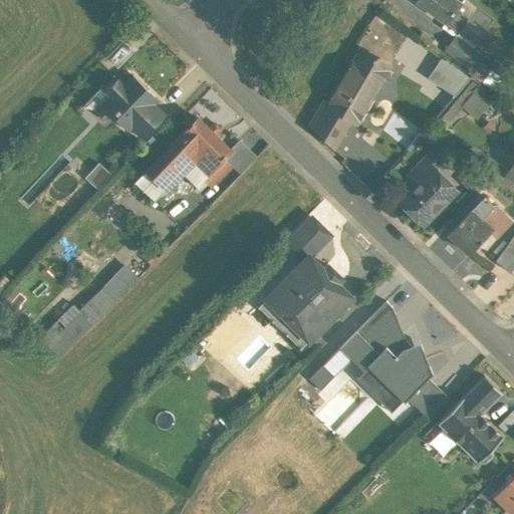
[(458,0),(416,0),(416,1),(457,31),(458,29),(467,18),(453,8),(459,1),(458,0)]
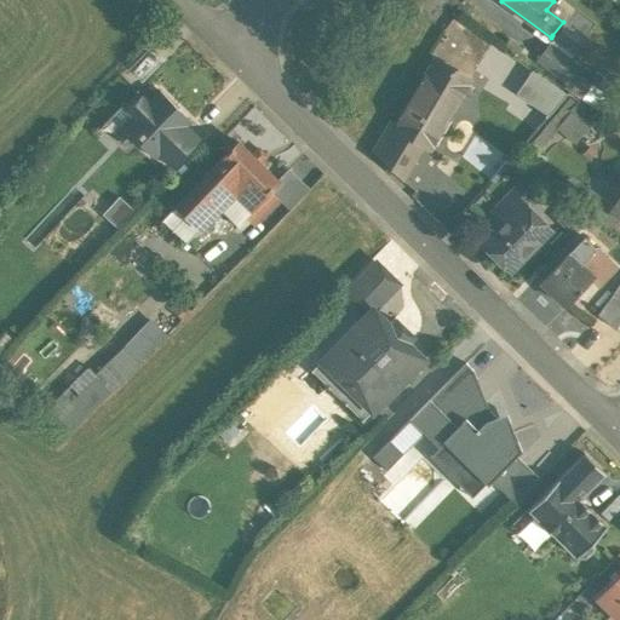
[(592,22),(563,0),(552,0),(554,1),(546,10),(563,22),(552,35),(572,49),(592,22)]
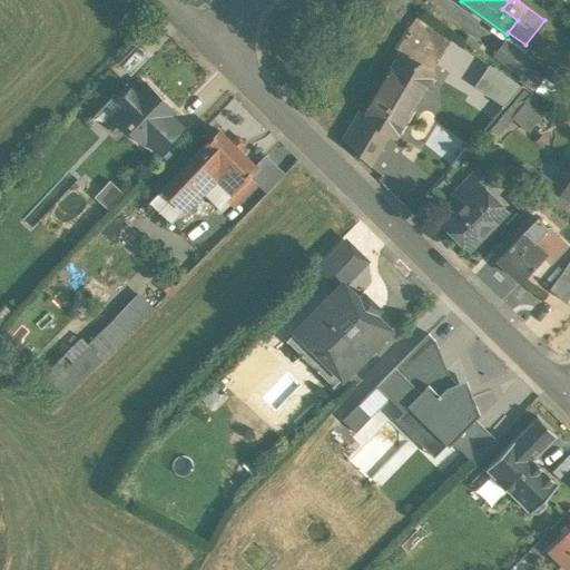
[(530,60),(503,40),(492,55),(519,74),(520,75),(527,66),(530,60)]
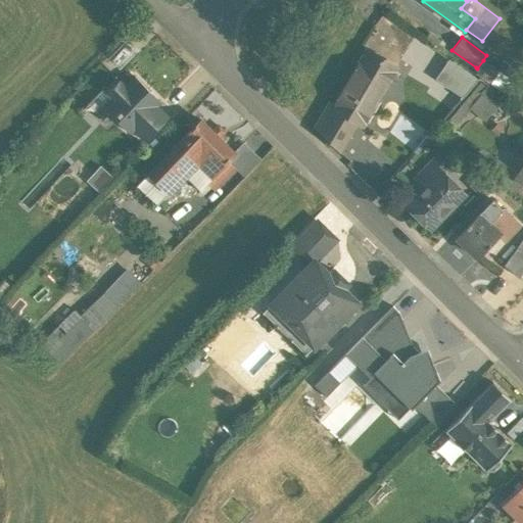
[(367,50),(333,106),(355,121),(361,124),(394,67),(367,50)]
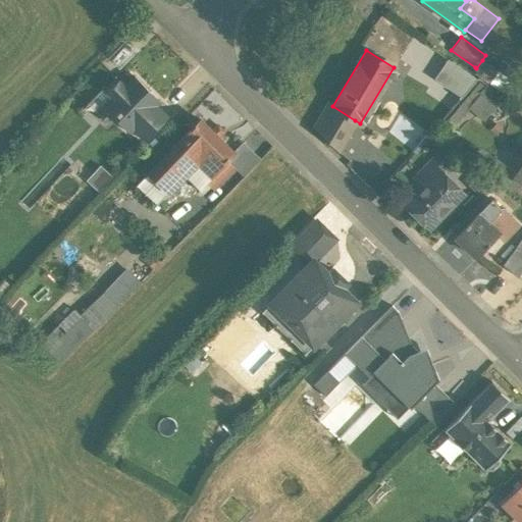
[(477,79),(446,57),(433,77),(460,97),(477,79)]
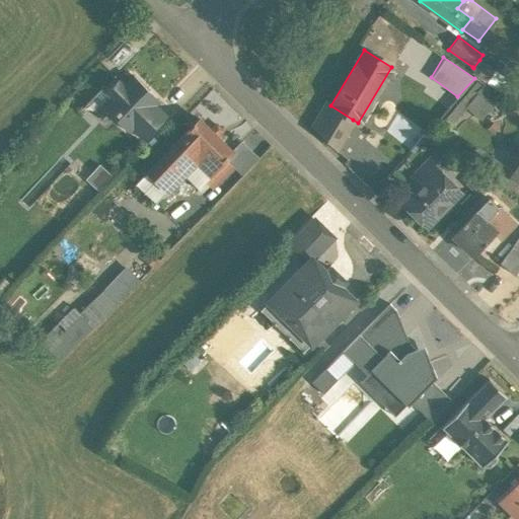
[(494,70),(479,60),(473,68),(472,67),(470,70),(486,82),(494,70)]
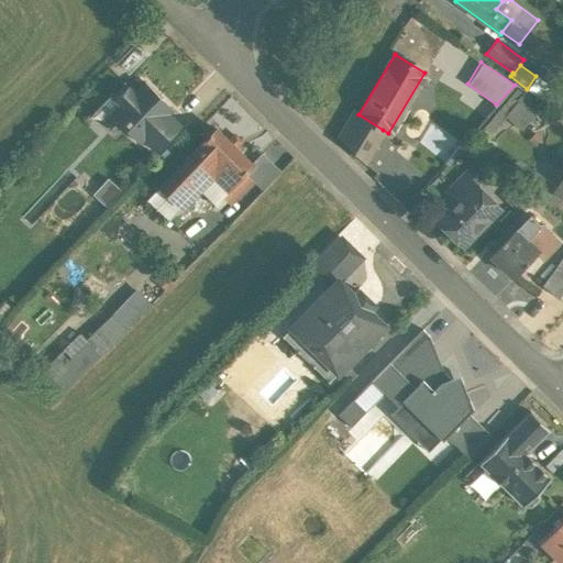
[(173,109),(144,81),(134,91),(128,86),(114,100),(131,116),(128,119),(127,117),(123,120),(124,122),(121,125),(140,143),(143,140),(168,113),(173,109)]
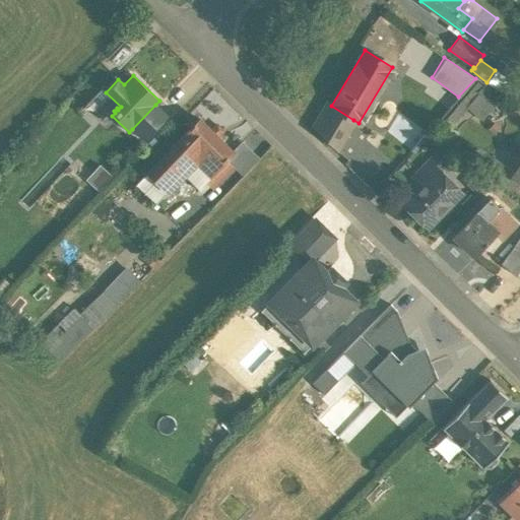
[(331,106),(326,103),(313,125),(333,143),(353,120),(331,106)]
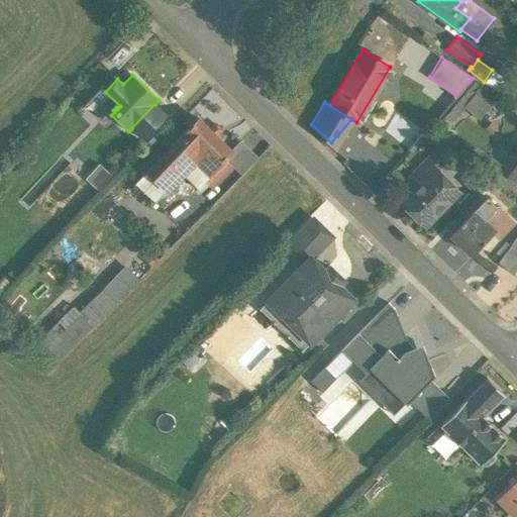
[(154,104),(131,128),(142,139),(167,115),(154,104)]
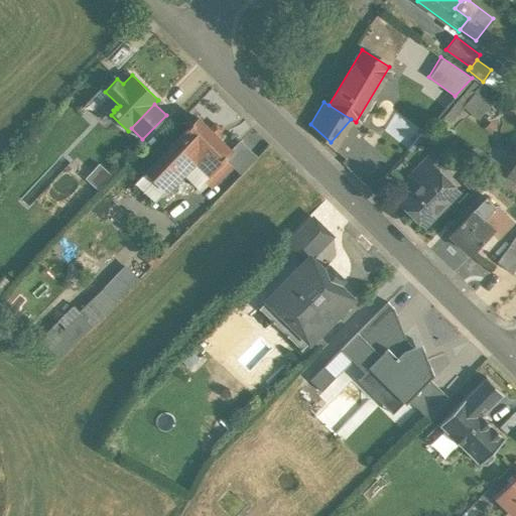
[(422,131),(401,113),(385,131),(407,150),(422,131)]
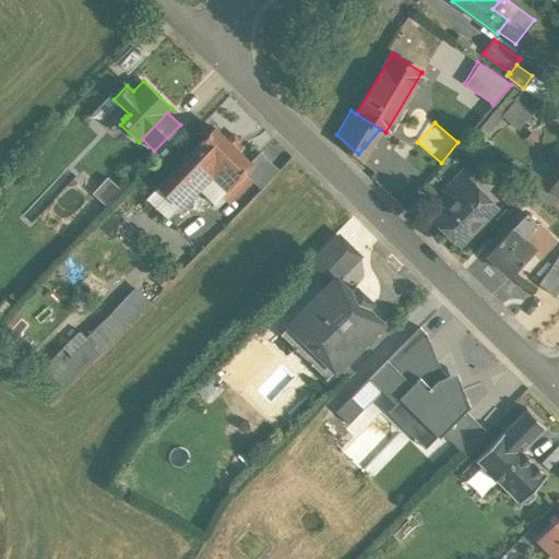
[(250,163),(214,128),(190,152),(221,181),(214,188),(218,192),(226,200),(249,177),(242,171),(250,163)]
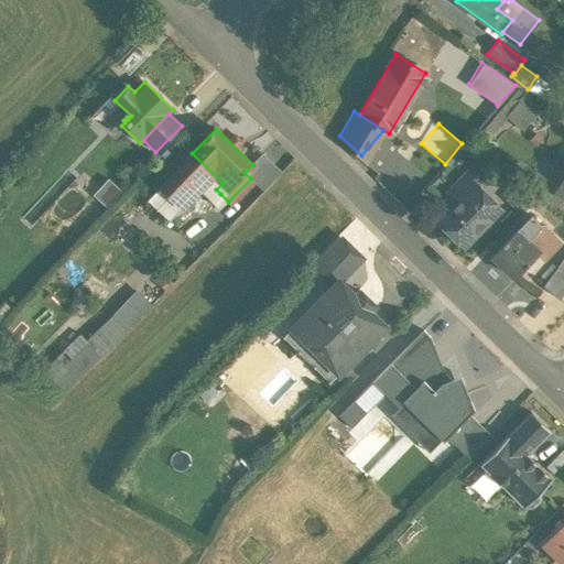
[(223,183),(192,153),(159,186),(181,207),(198,190),(213,204),(214,203),(213,202),(220,194),(216,190),(223,183)]
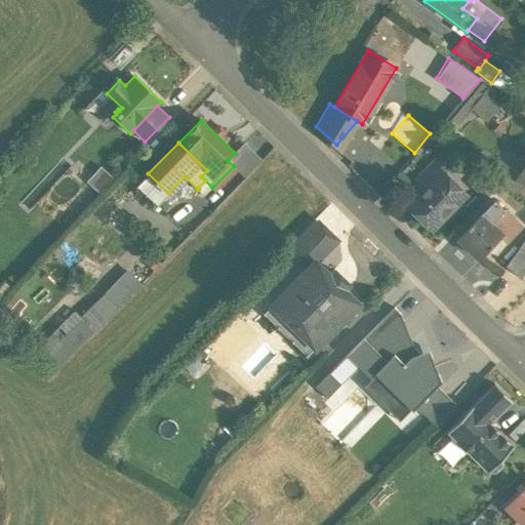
[(440,153),(420,172),(431,182),(441,170),(443,171),(451,163),(440,153)]
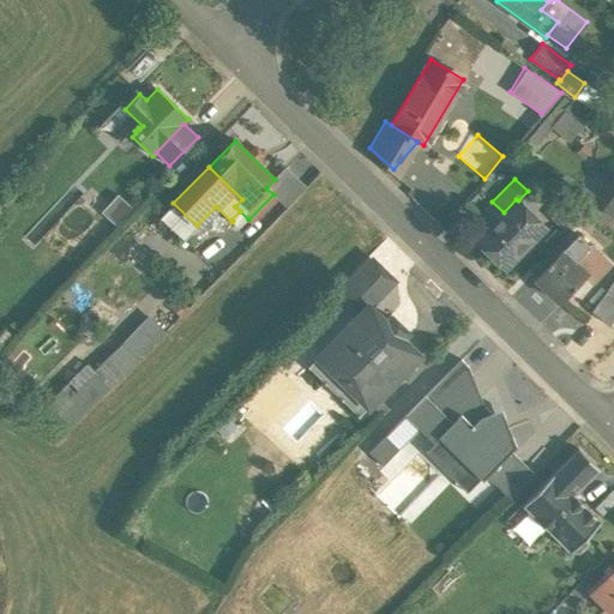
[(603,198),(576,181),(566,197),(591,214),(603,198)]
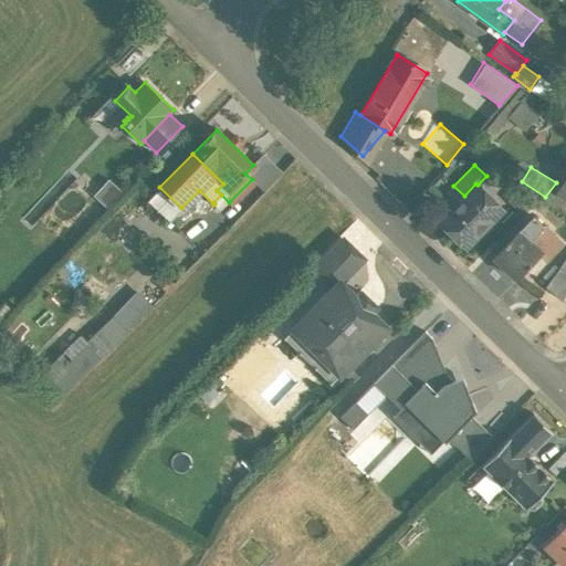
[(464,196),(440,221),(464,244),(500,208),(478,185),(475,184),(464,196)]
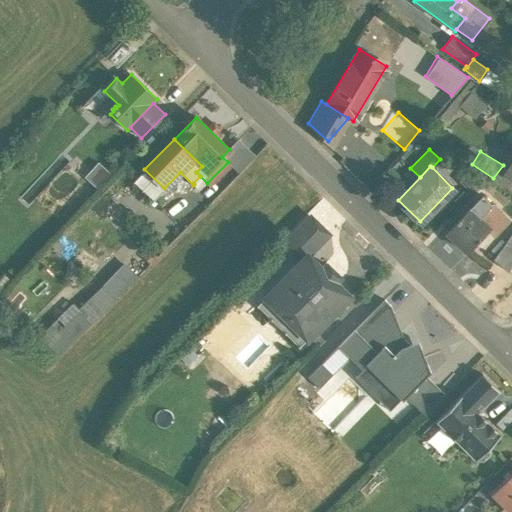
[(467,172),(459,181),(466,187),(474,179),(467,172)]
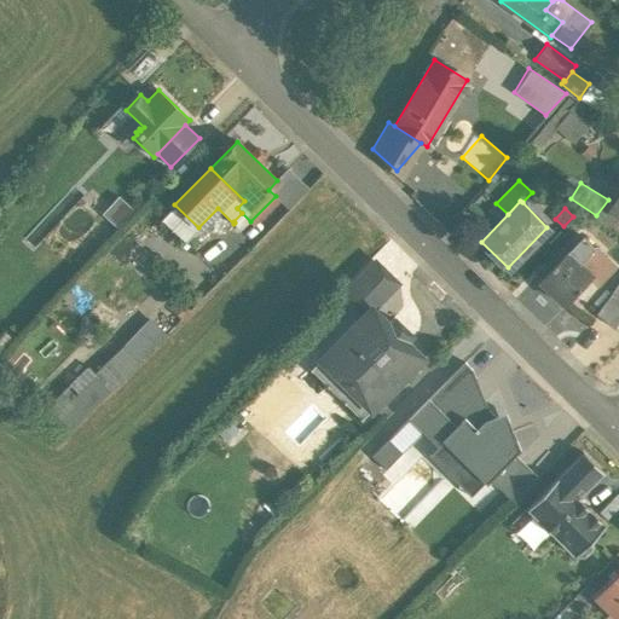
[(580,235),(537,279),(563,305),(591,275),(578,262),(594,247),(580,235)]
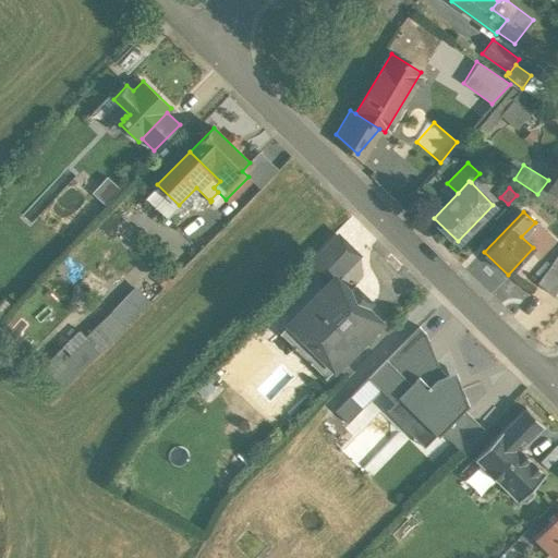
[(356,255),(337,235),(310,264),(328,281),(335,276),(336,277),(356,255)]
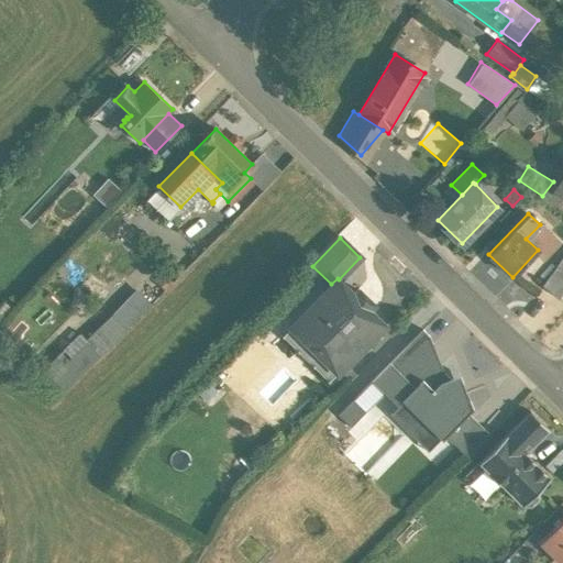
[(562,256),(541,286),(558,298),(562,289),(562,256)]
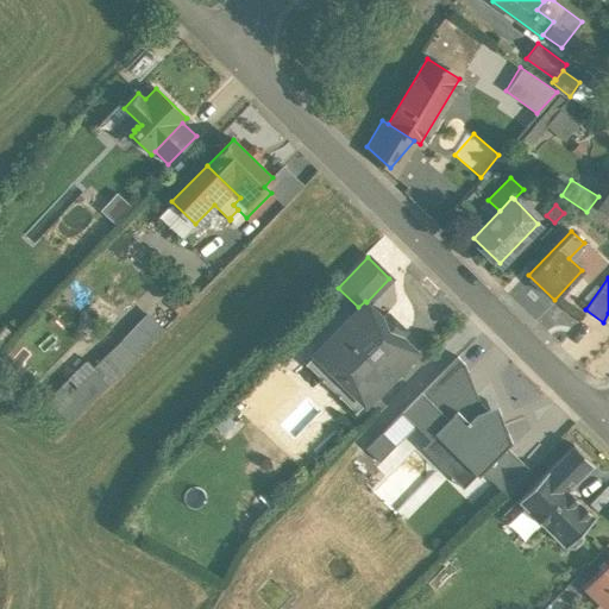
[(366,302),(365,301),(358,307),(314,352),(365,402),(415,351),(399,333),(403,328),(388,313),(382,318),(366,302)]
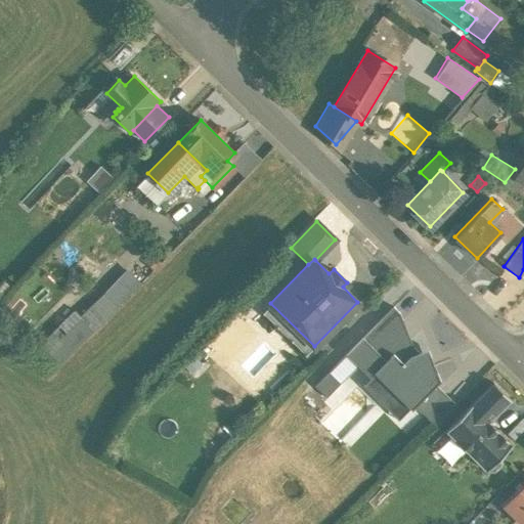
[(60,363),(140,282),(126,269),(80,314),(73,318),(42,350),(60,363)]
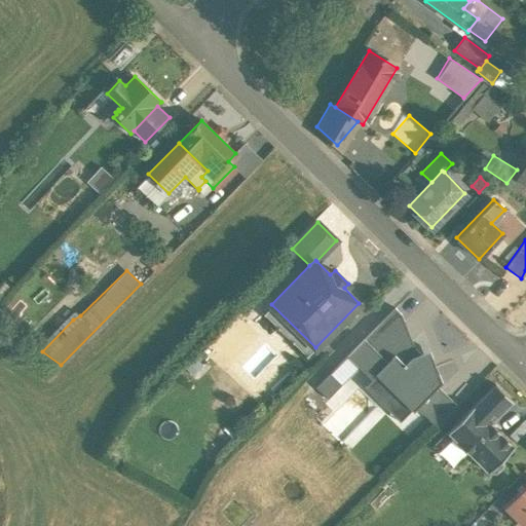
[(395,353),(405,364),(412,358),(420,353),(414,347),(401,314),(395,307),(347,354),(370,378),(375,373),(395,353)]
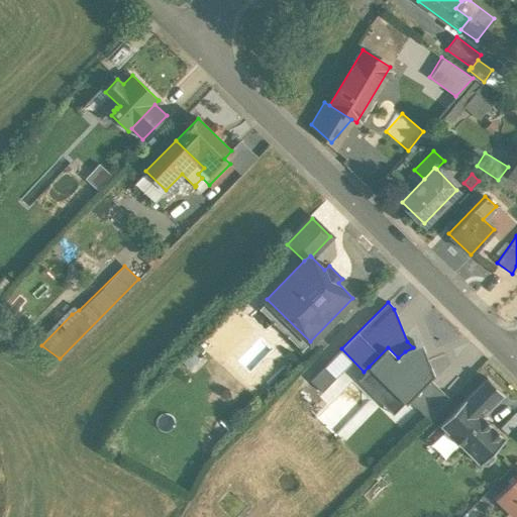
[(369,367),(406,404),(409,401),(430,380),(435,375),(422,343),(413,347),(405,351),(398,357),(388,347),(369,367)]
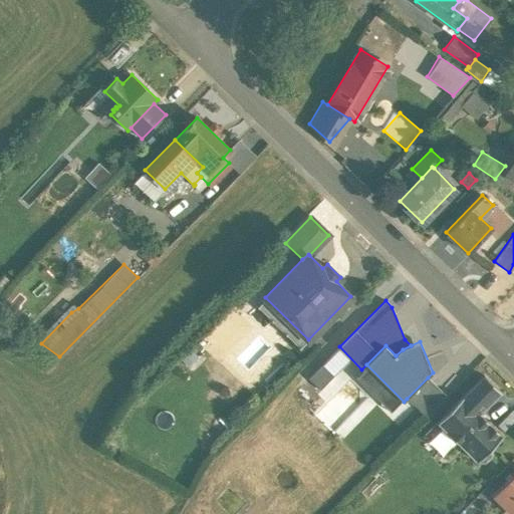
[(320,391),(334,375),(323,365),(309,379),(320,391)]
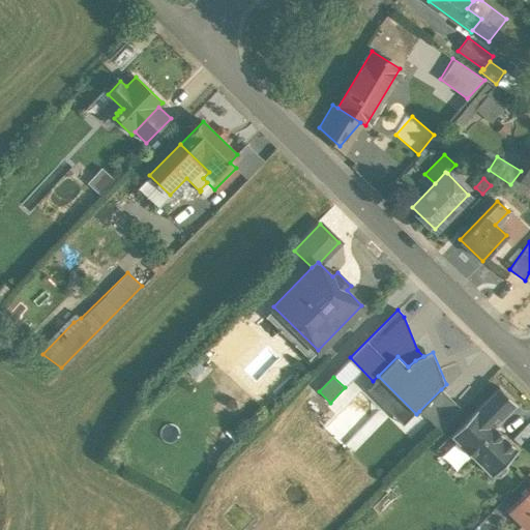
[(498,386),(450,435),(492,475),(499,475),(505,469),(506,461),(518,449),(495,425),(517,404),(498,386)]
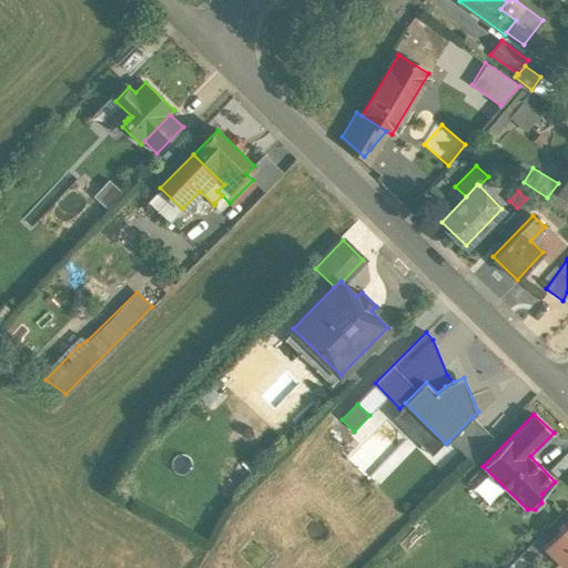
[(493,437),(473,417),(449,440),(469,460),(493,437)]
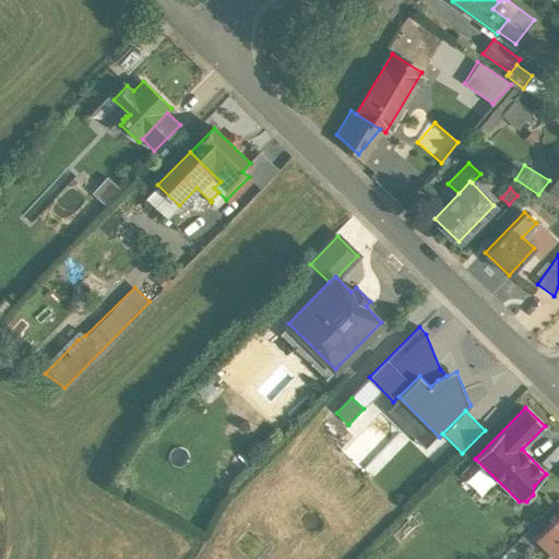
[(558,519),(539,538),(558,558),(558,519)]
